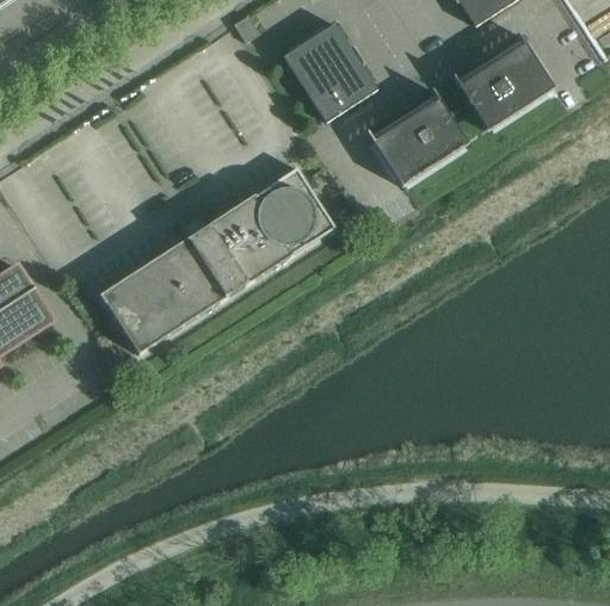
[(476,24),(512,0),(456,0),(457,1),(460,0),(476,24)]
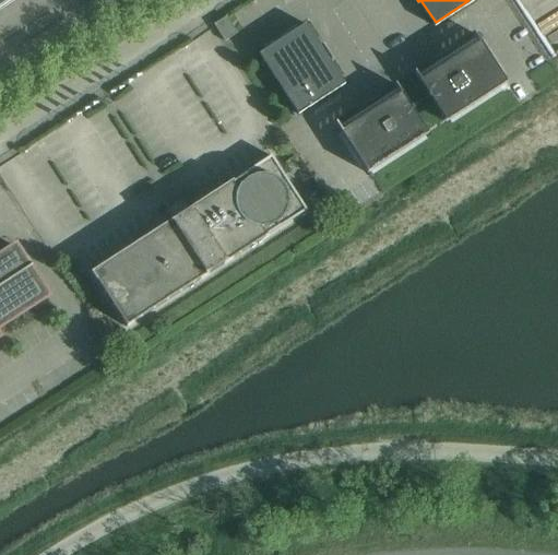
[(225,36),(237,28),(227,12),(214,20),(225,36)]
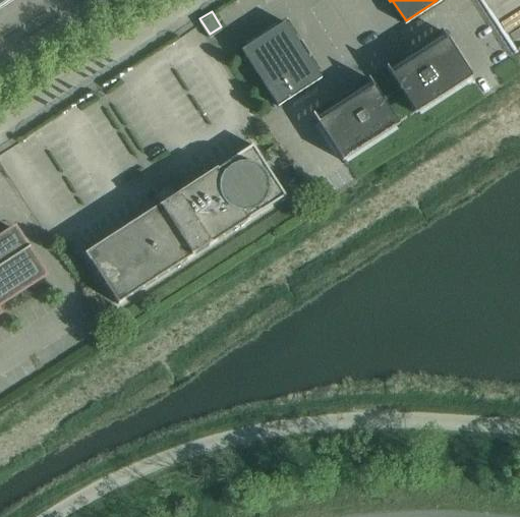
[(242,47),(260,74),(278,103),(322,74),(308,53),(309,52),(310,53),(311,52),(309,49),(301,38),(300,38),(301,39),(299,40),(285,18),(242,47)]
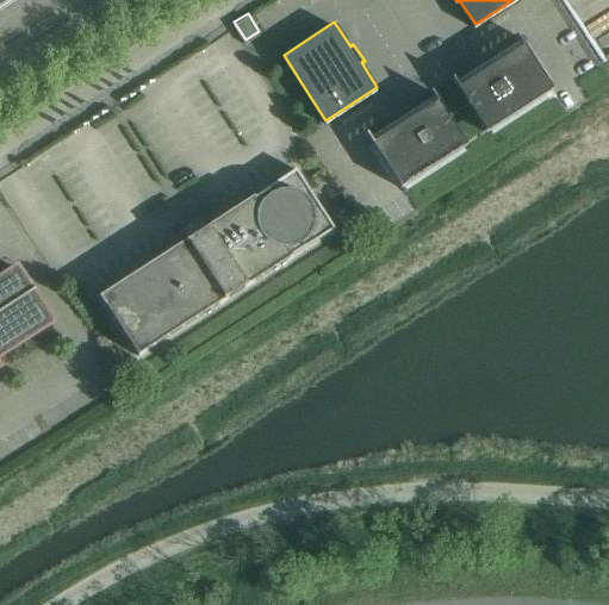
[(553,86),(519,31),(517,32),(520,36),(497,50),(495,47),(491,49),(476,58),(478,62),(455,76),(454,74),(453,74),(486,128),(486,129),(553,86)]
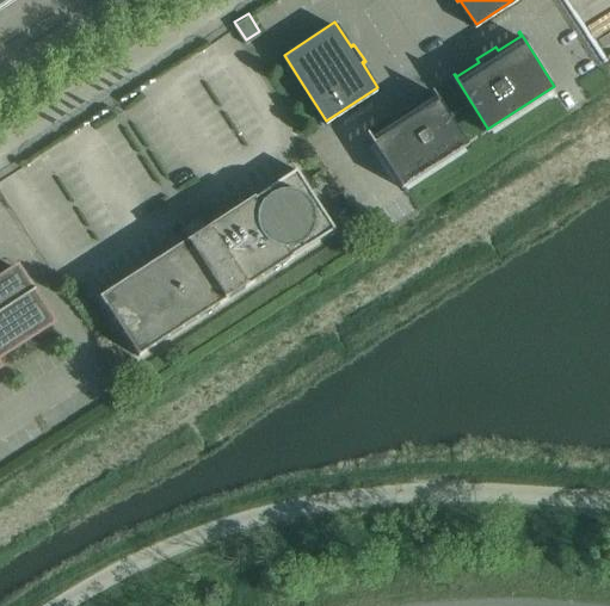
[(467,141),(433,87),(432,88),(433,91),(411,106),(410,104),(411,104),(410,103),(390,115),(392,116),(393,117),(370,133),(368,129),(367,130),(402,185),(469,141),(468,140),(467,141)]
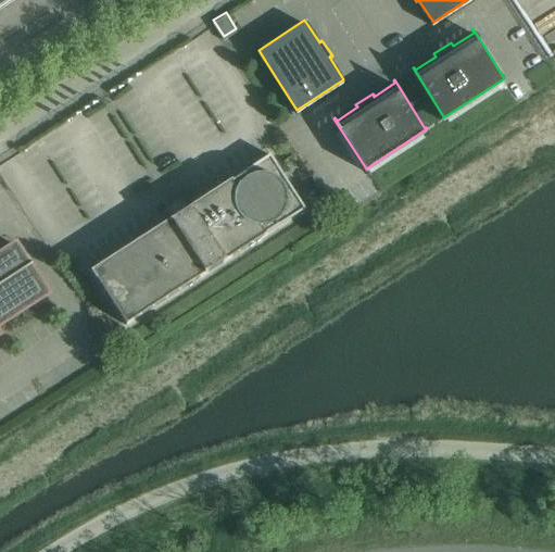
[(183,191),(164,203),(172,215),(91,267),(126,321),(305,205),(270,151),(190,203),(183,191)]
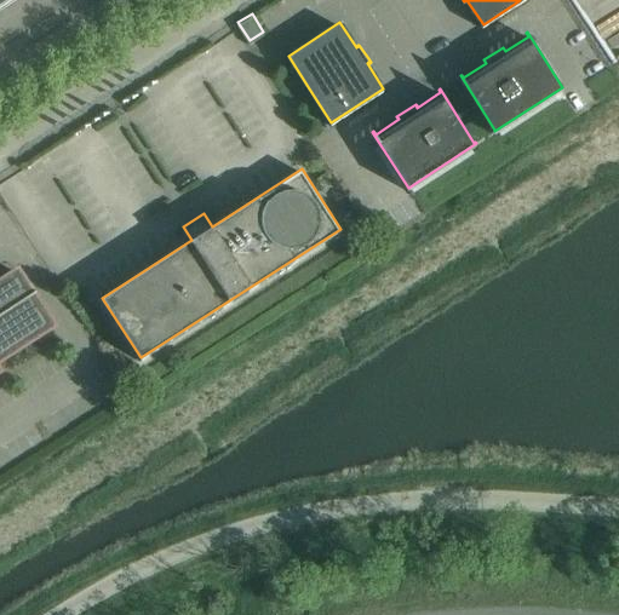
[(0,356),(52,322),(30,289),(17,269),(0,280),(0,356)]
